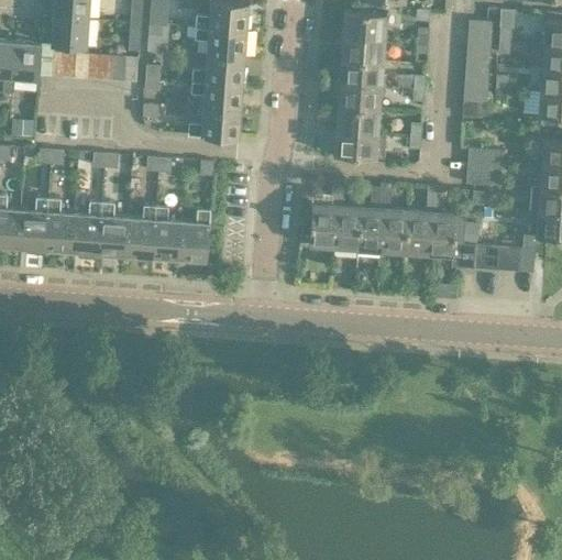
[(88,22),(89,0),(54,0),(53,19),(88,22)]
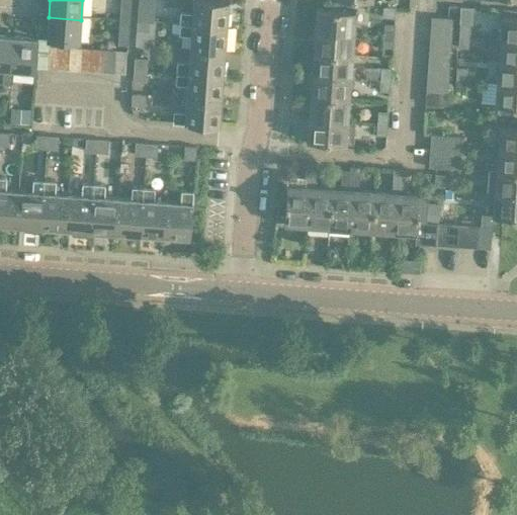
[(130,24),(132,0),(120,0),(119,23),(130,24)]
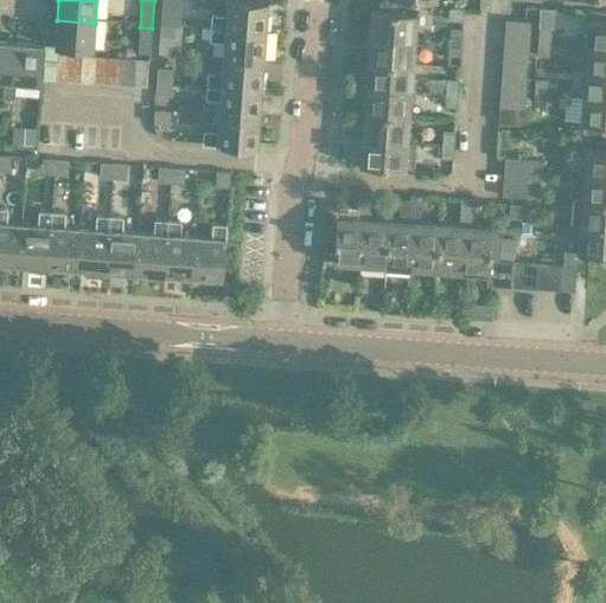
[(177,13),(177,0),(164,0),(164,12),(163,12),(161,26),(177,27),(178,13),(177,13)]
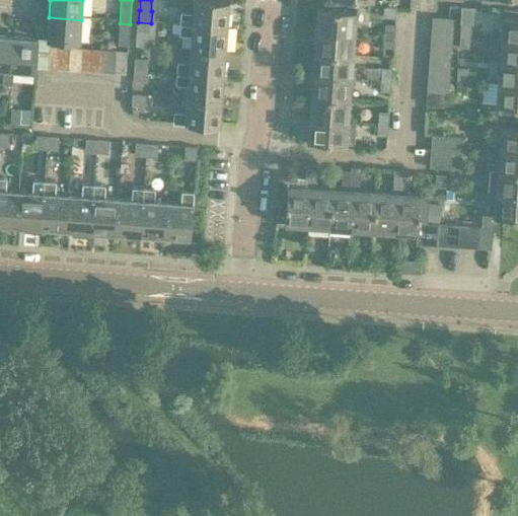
[(228,27),(230,2),(196,0),(195,0),(195,14),(181,13),(180,24),(228,27)]
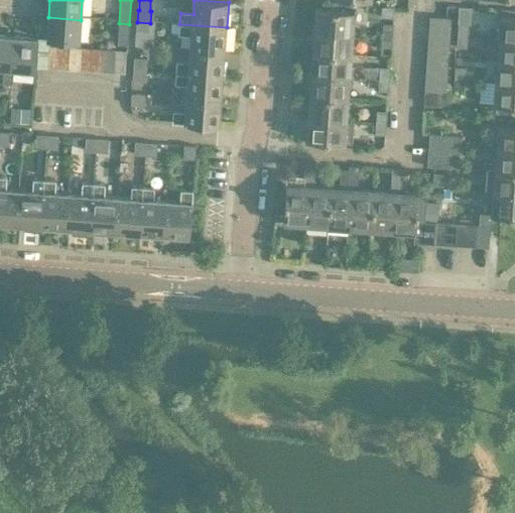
[(354,36),(356,14),(316,11),(314,33),(354,36)]
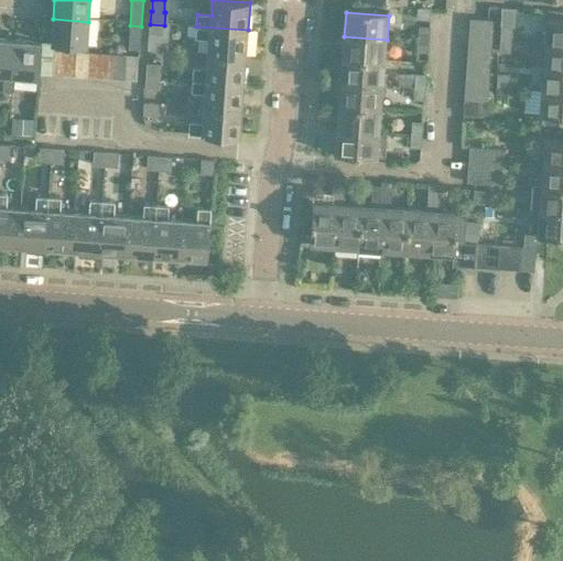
[(86,47),(88,22),(53,19),(52,45),(86,47)]
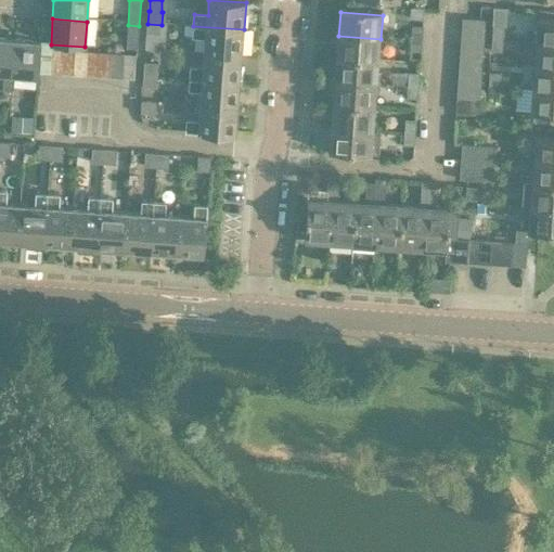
[(553,20),(537,18),(536,43),(553,43),(553,20)]
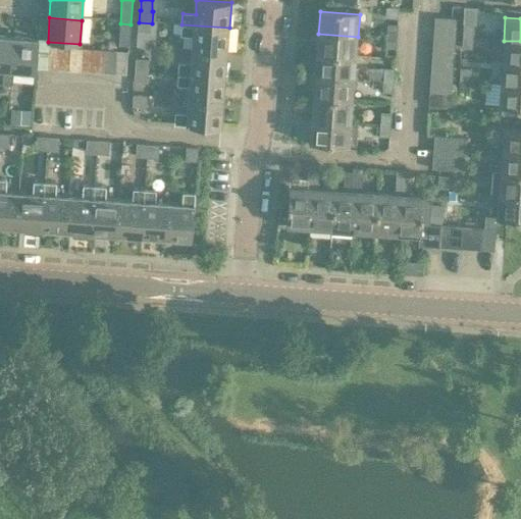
[(456,32),(457,21),(435,19),(434,30),(456,32)]
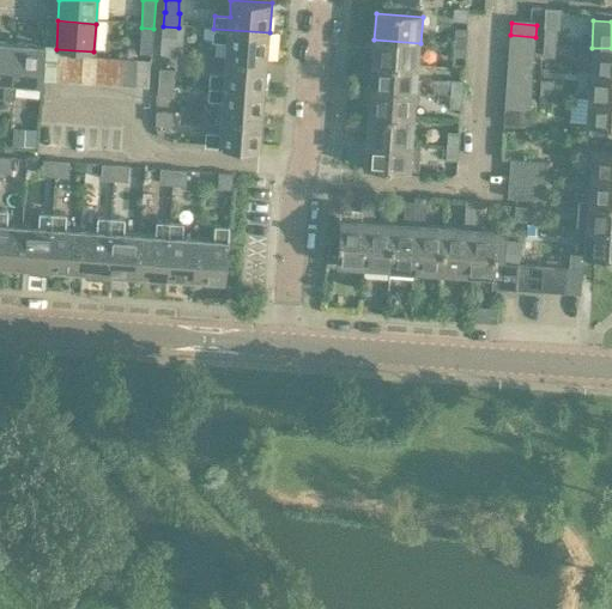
[(177,41),(179,28),(163,26),(162,40),(177,41)]
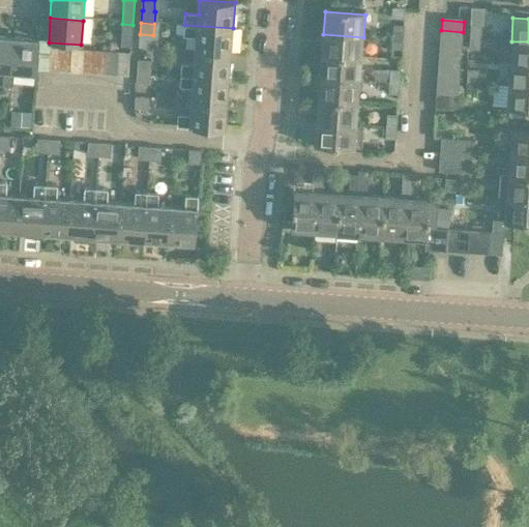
[(131,49),(133,25),(122,24),(121,48),(131,49)]
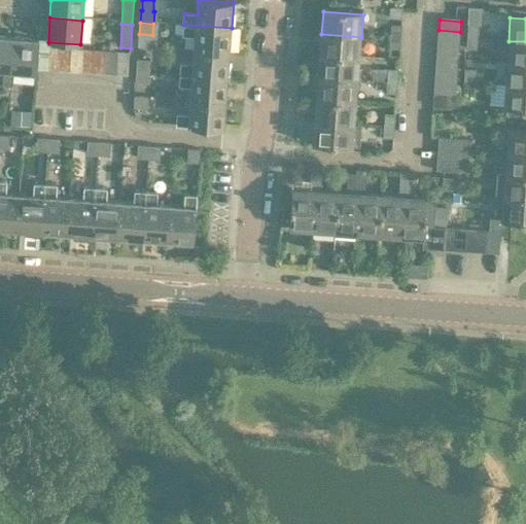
[(231,53),(232,28),(183,25),(183,36),(196,36),(195,50),(231,53)]
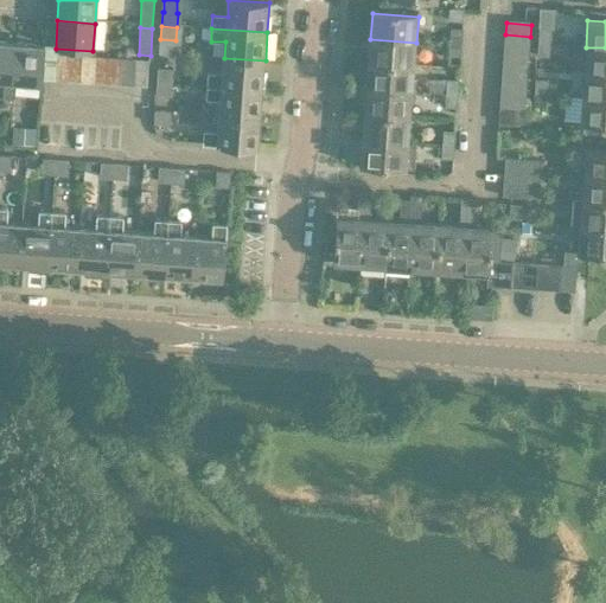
[(461,46),(463,32),(452,31),(451,45),(461,46)]
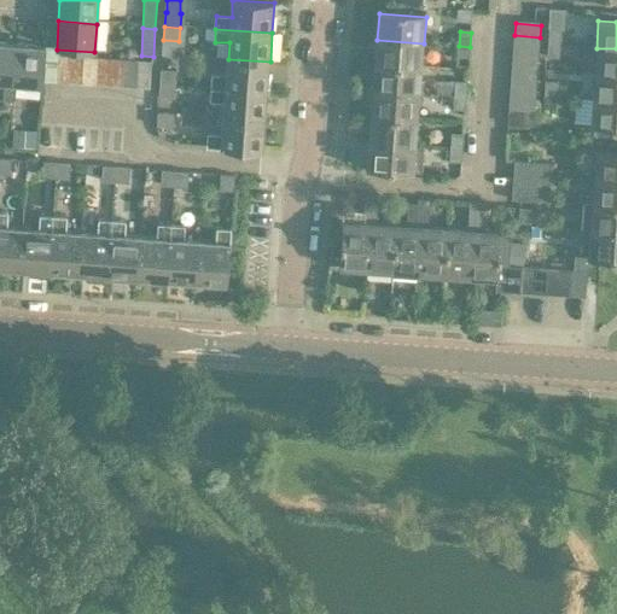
[(560,45),(562,33),(548,31),(548,45),(560,45)]
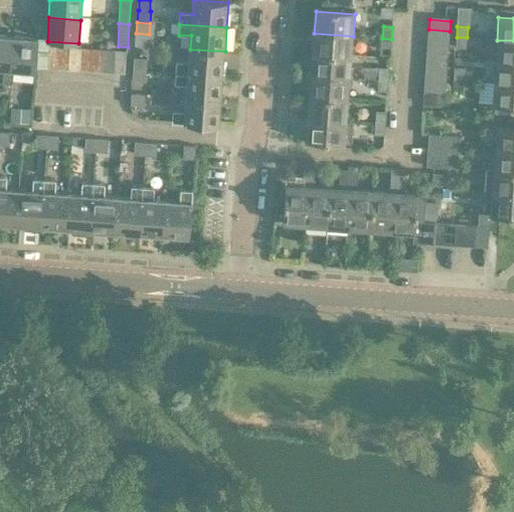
[(449,42),(450,31),(429,29),(429,40),(449,42)]
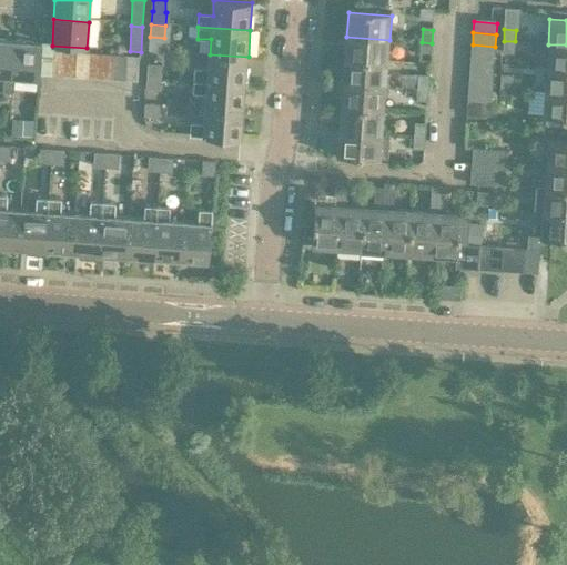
[(388,63),(390,40),(346,37),(345,60),(388,63)]
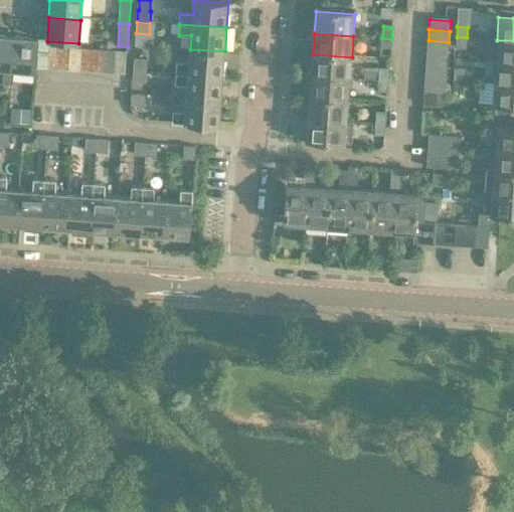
[(466,50),(467,37),(457,37),(456,49),(466,50)]
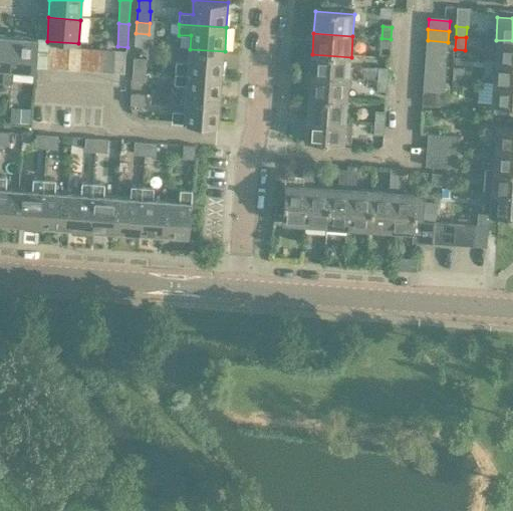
[(36,70),(38,40),(6,38),(4,68),(3,83),(13,84),(14,69),(36,70)]
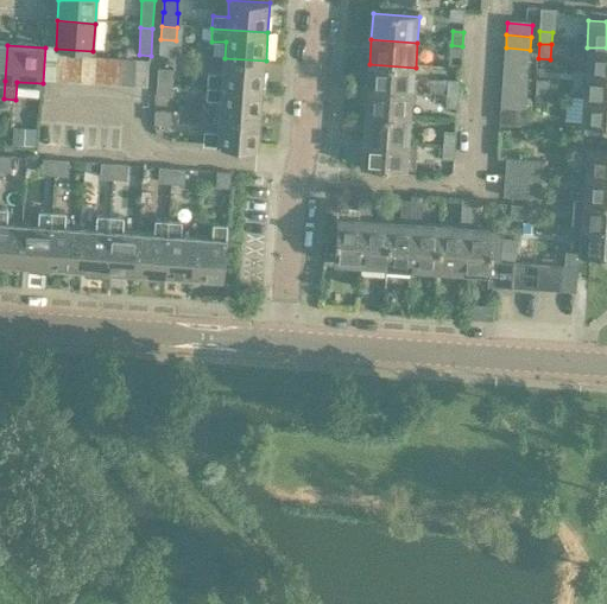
[(461,59),(462,46),(451,45),(450,58),(461,59)]
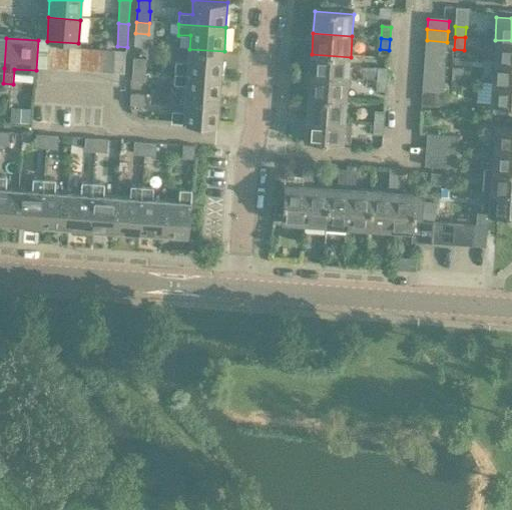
[(447,52),(447,42),(427,40),(426,51),(447,52)]
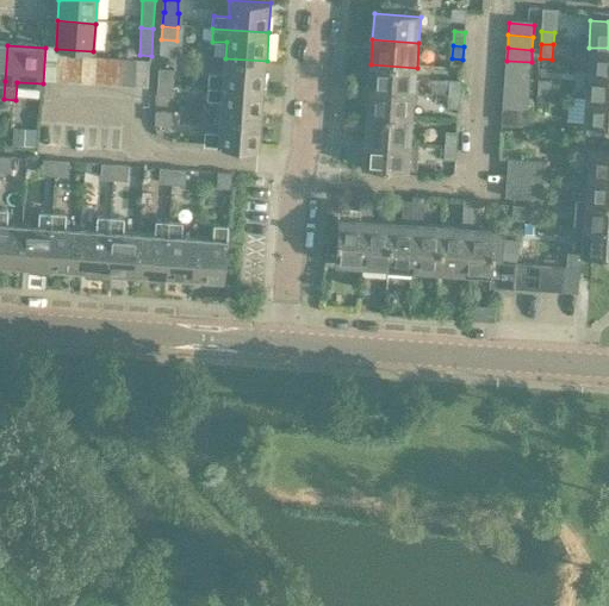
[(608,48),(589,48),(586,73),(608,74),(608,48)]
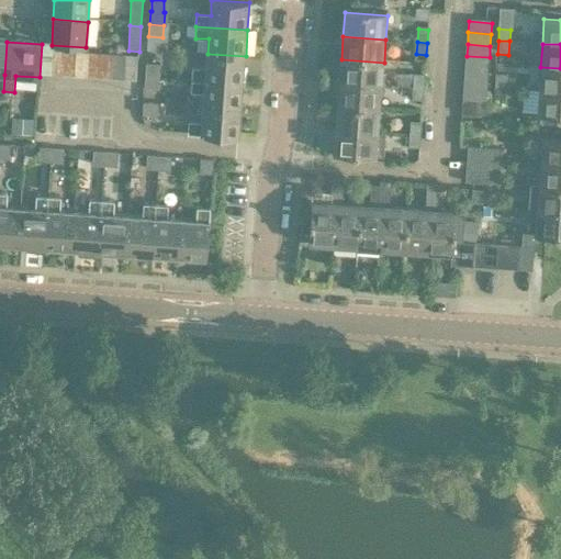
[(64,77),(65,53),(54,53),(52,76),(64,77)]
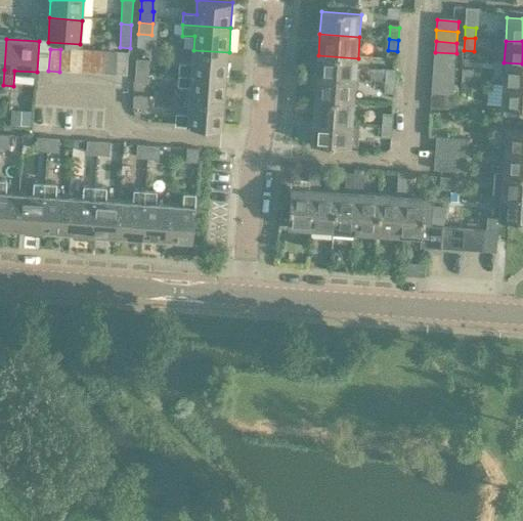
[(70,73),(71,50),(60,49),(59,72),(70,73)]
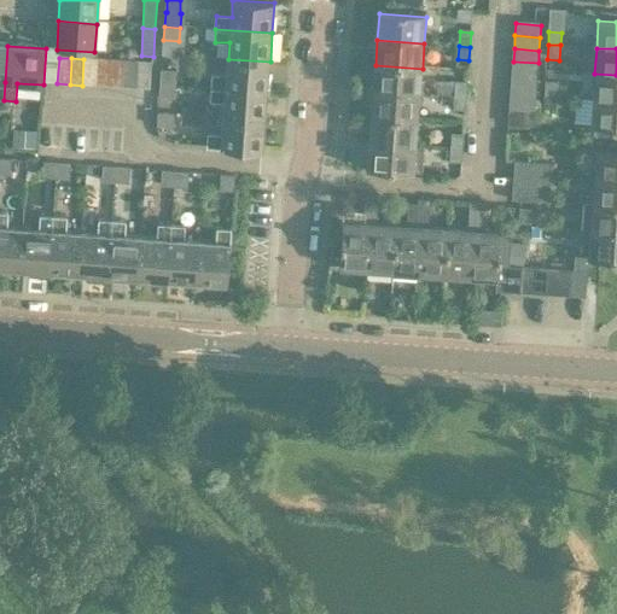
[(95,87),(98,60),(83,59),(82,86),(95,87)]
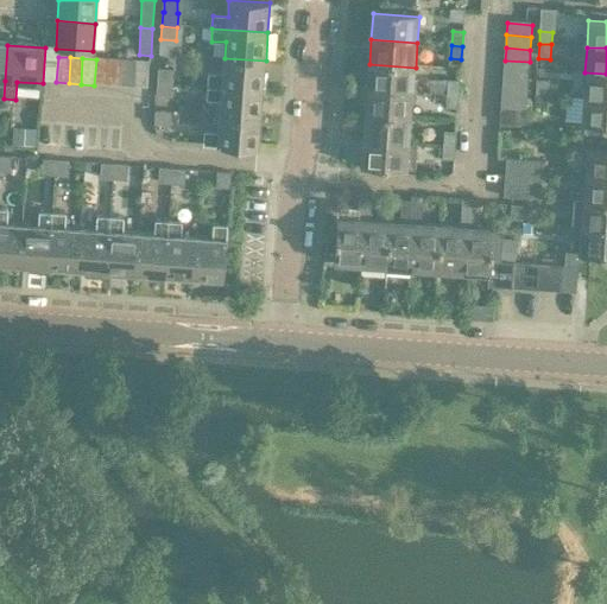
[(264,90),(266,61),(225,58),(223,74),(209,72),(208,87),(264,90)]
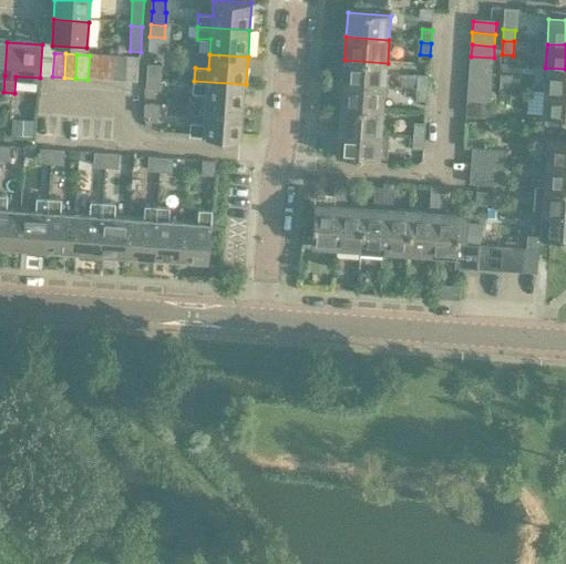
[(101,80),(102,57),(90,55),(88,80),(101,80)]
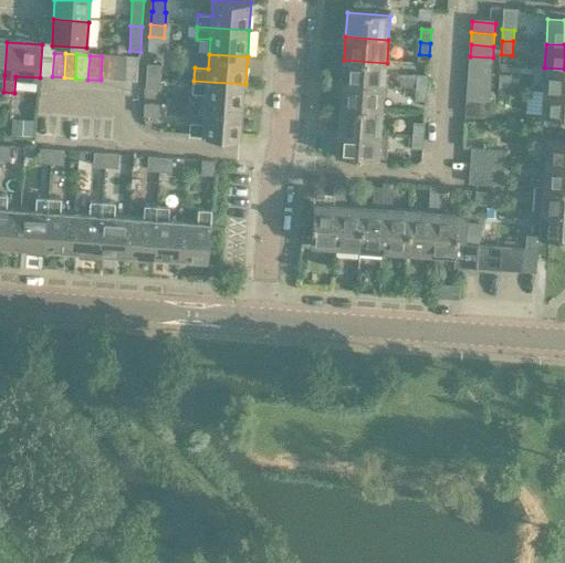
[(113,81),(114,56),(102,56),(101,80),(113,81)]
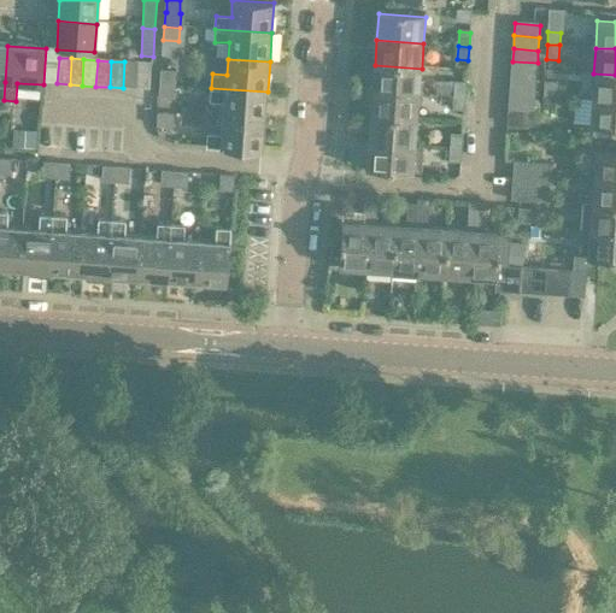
[(136,89),(138,63),(124,62),(123,88),(136,89)]
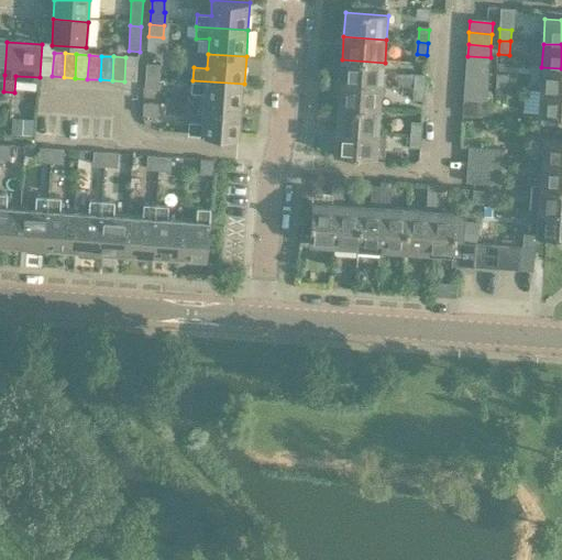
[(489,69),(491,57),(467,56),(466,67),(489,69)]
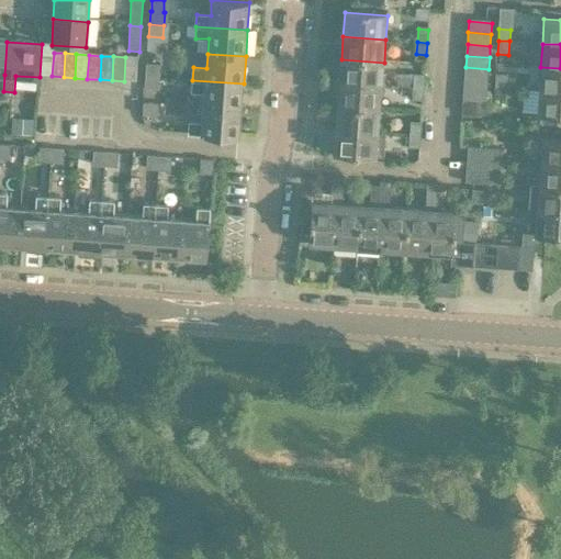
[(136,82),(138,58),(125,57),(124,81),(136,82)]
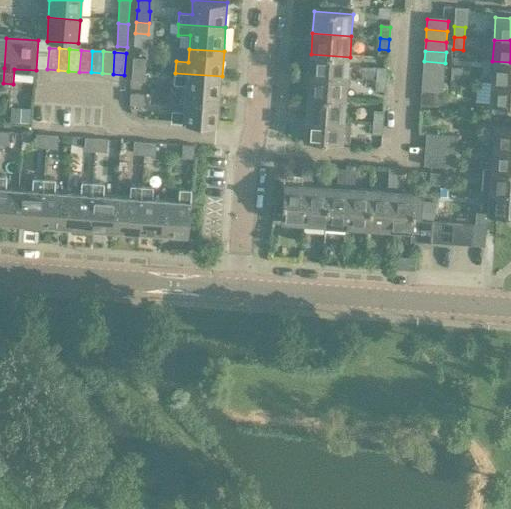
[(349,69),(350,57),(311,54),(309,76),(350,79),(351,69),(349,69)]
